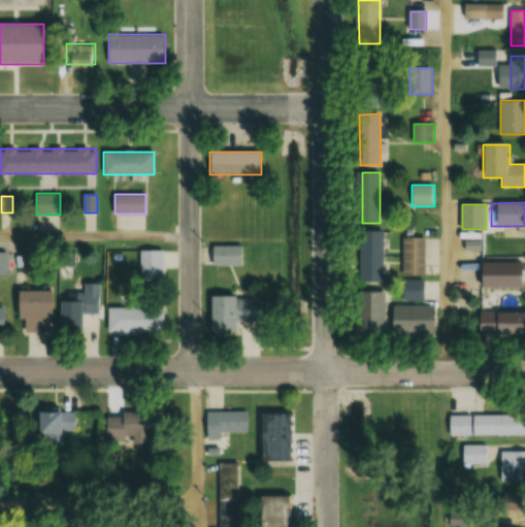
[(384,231),(360,231),(360,283),(384,283),(384,231)]
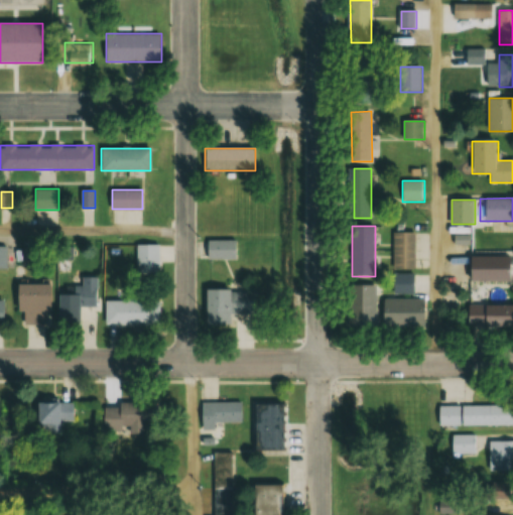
[(416,232),(394,232),(394,269),(416,269),(416,232)]
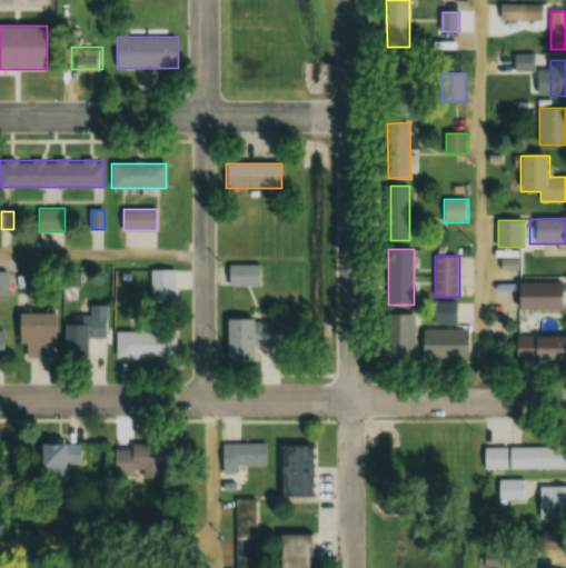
[(264,266),(230,266),(230,286),(264,286),(264,266)]
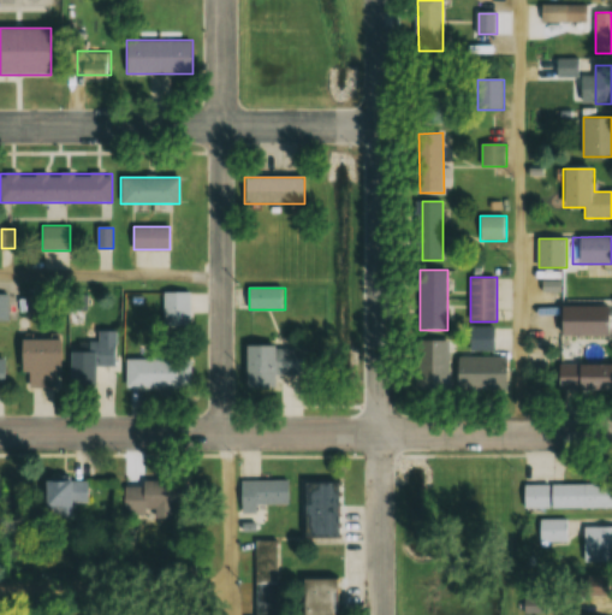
[(164,333),(192,333),(192,293),(164,293),(164,333)]
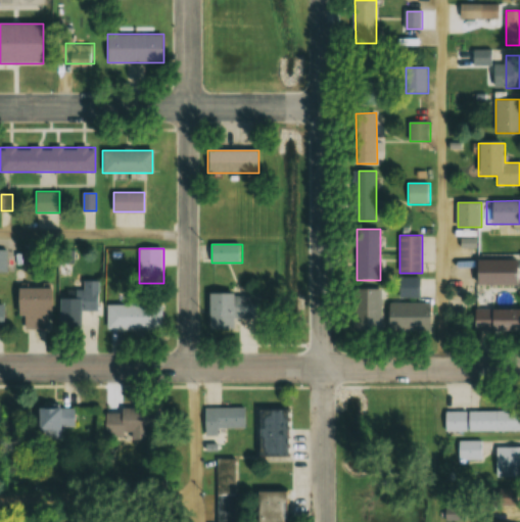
[(0,272),(9,272),(9,251),(0,250),(0,272)]
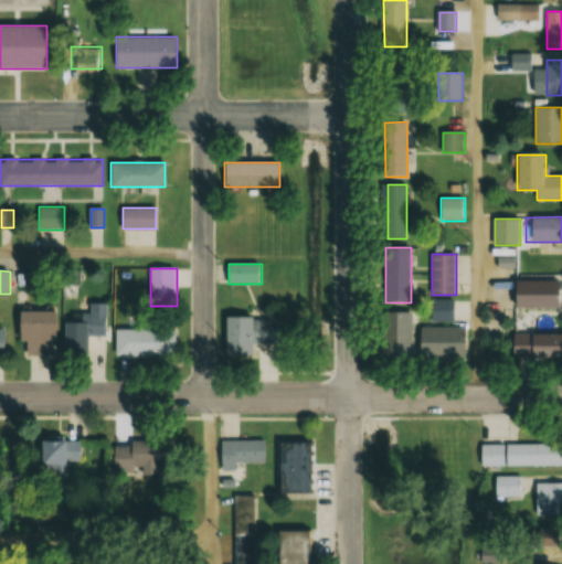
[(515,309),(561,309),(561,280),(515,280),(515,309)]
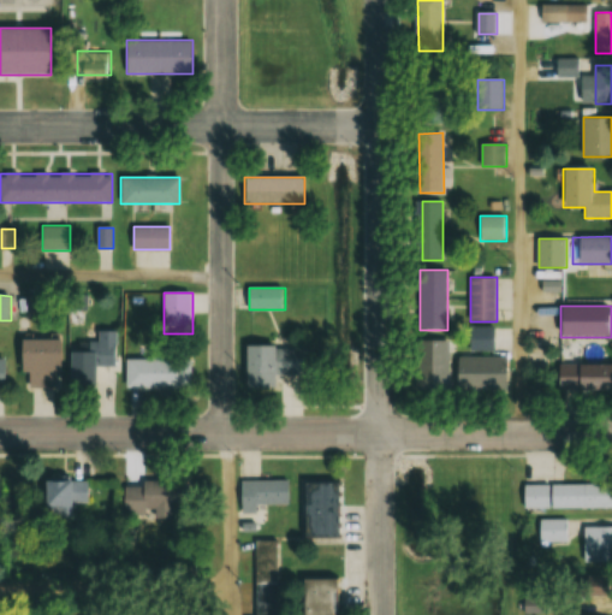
[(497,350),(497,326),(470,327),(470,352),(497,350)]
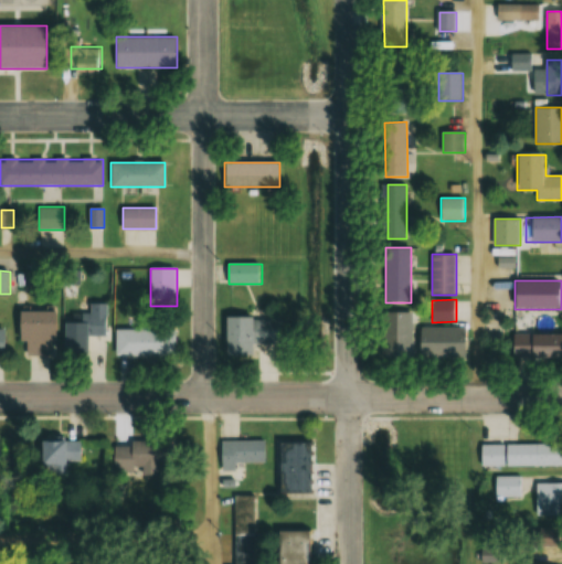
[(108,337),(108,304),(92,302),(92,314),(76,314),(76,322),(64,322),(64,358),(87,358),(87,336),(108,337)]
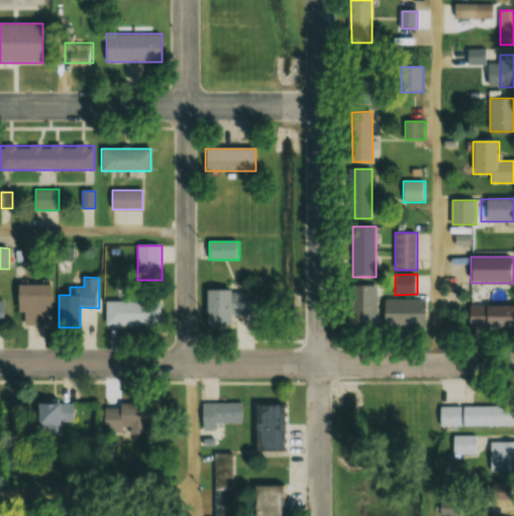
[(48,285),(18,285),(18,314),(25,314),(25,326),(49,326),(48,285)]
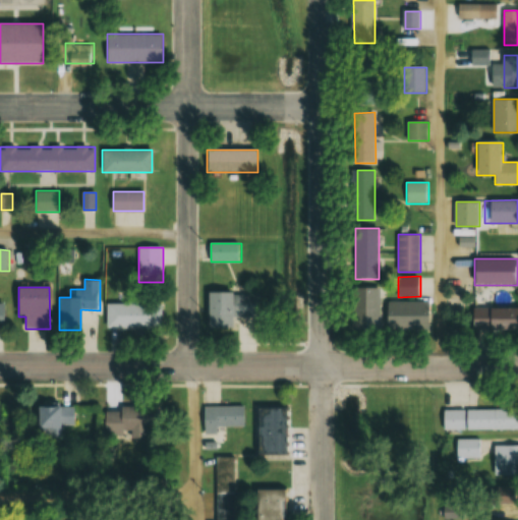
[(381,331),(381,288),(354,288),(354,331),(381,331)]
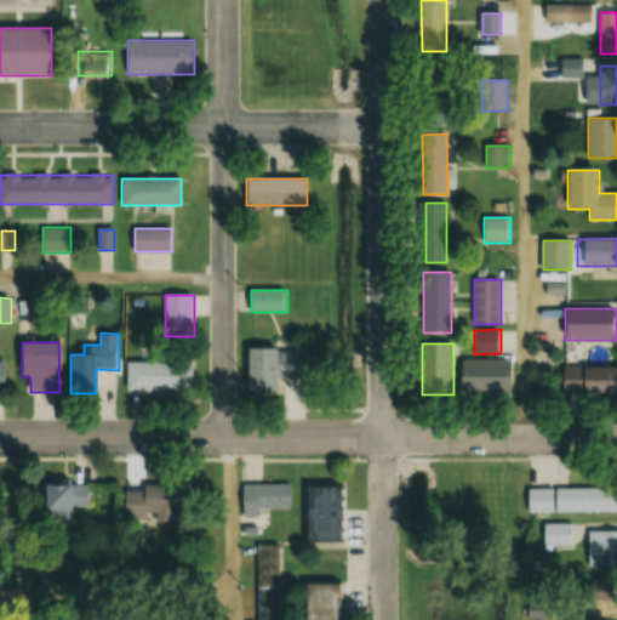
[(249,348),(247,392),(279,393),(279,379),(307,379),(307,350),(249,348)]
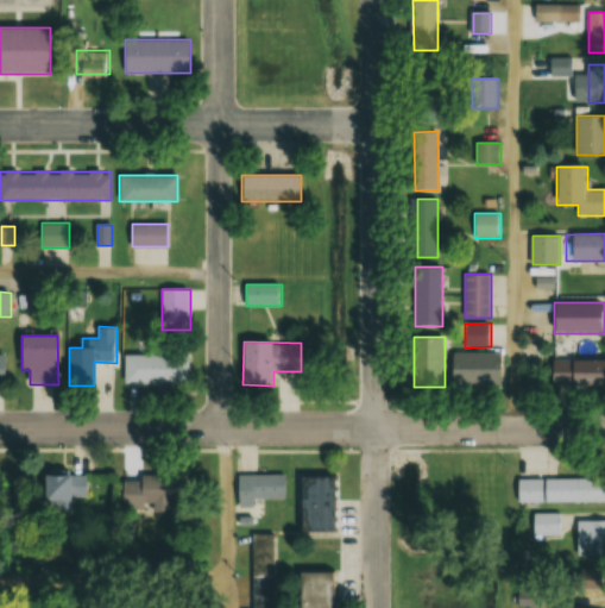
[(452,353),(453,387),(503,386),(503,353),(452,353)]
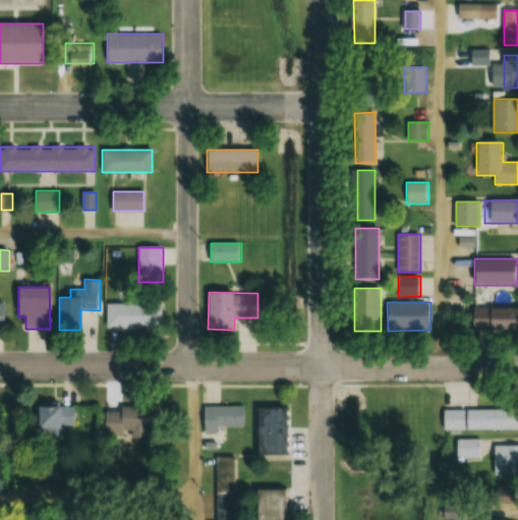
[(163,303),(108,303),(108,328),(163,328),(163,303)]
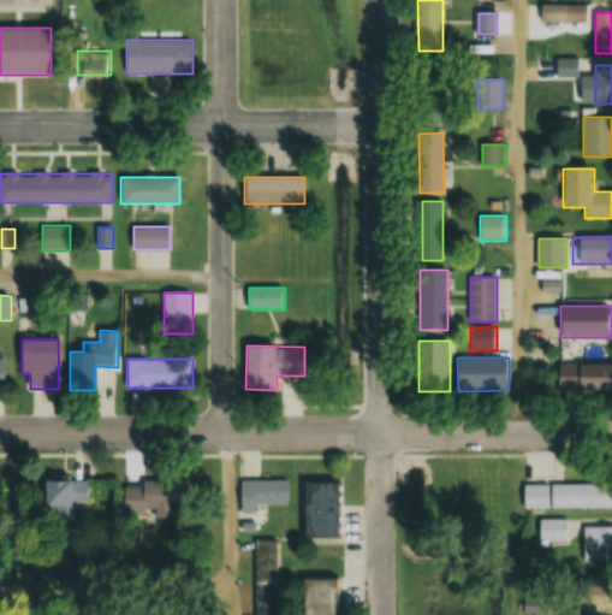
[(611,365),(559,365),(559,391),(611,391),(611,365)]
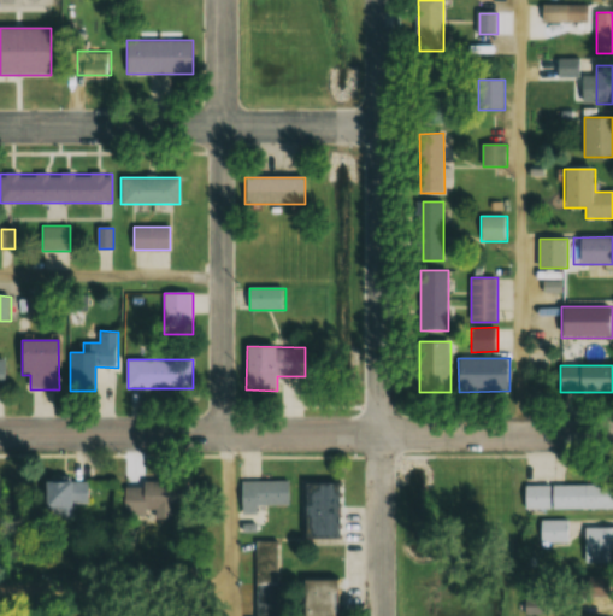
[(74,505),(89,505),(89,481),(43,481),(43,512),(74,512),(74,505)]
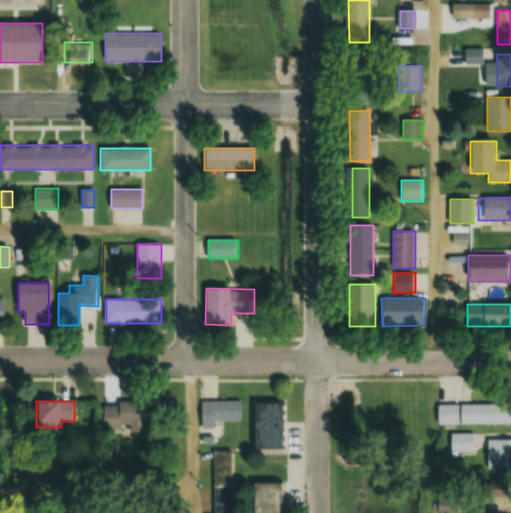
[(104,402),(104,432),(157,432),(158,402),(104,402)]
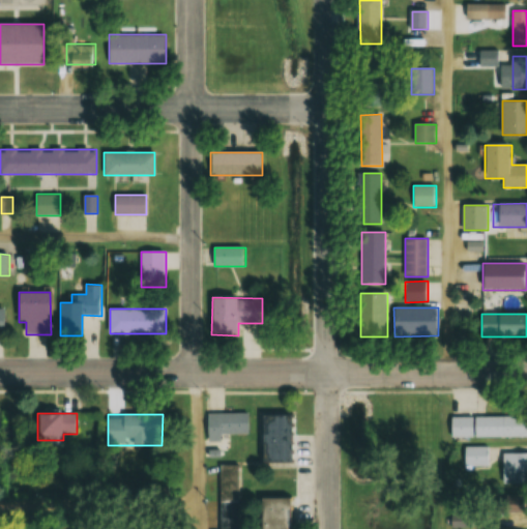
[(250,435),(250,414),(208,414),(208,442),(225,442),(225,435),(250,435)]
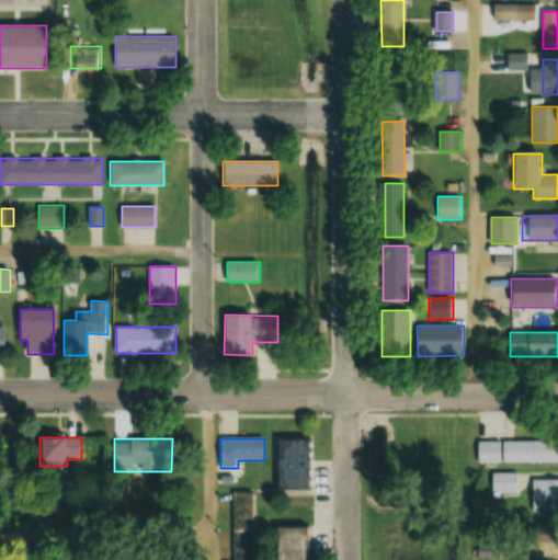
[(308,489),(308,440),(277,440),(277,489),(308,489)]
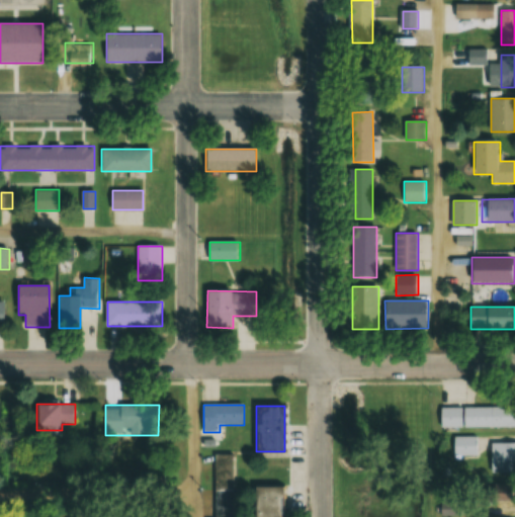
[(514,407),(442,409),(442,429),(514,428),(514,407)]
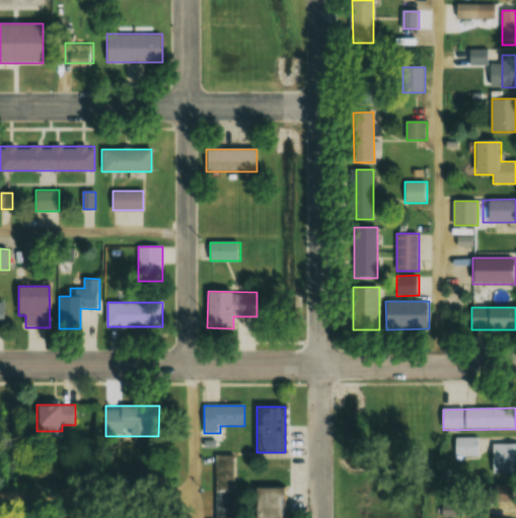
[(482,439),(456,439),(456,459),(482,459),(482,439)]
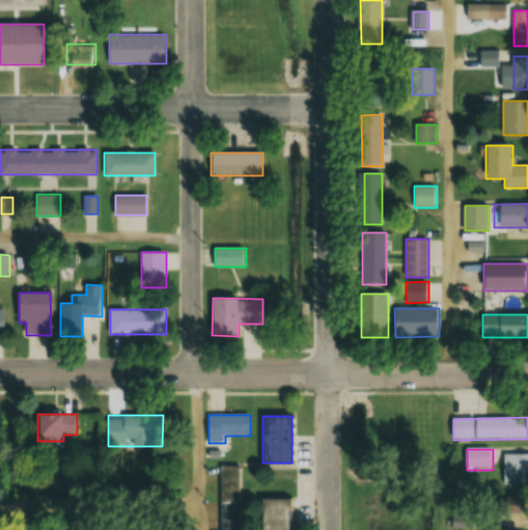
[(527,454),(504,454),(504,485),(527,485),(527,454)]
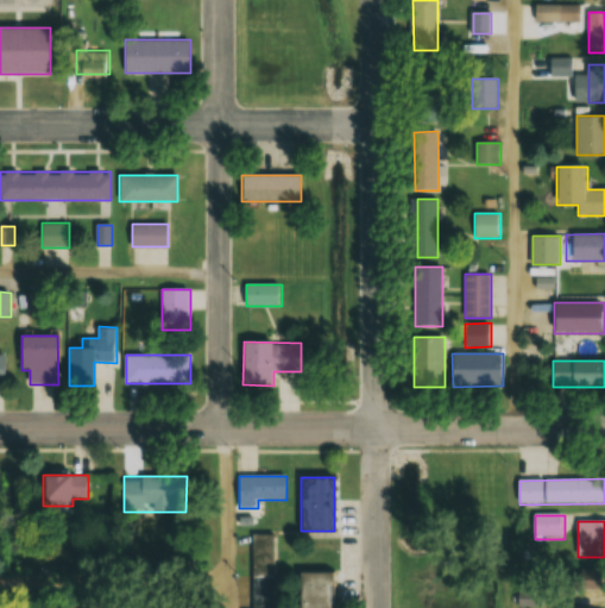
[(254,534),(253,607),(275,607),(275,534),(254,534)]
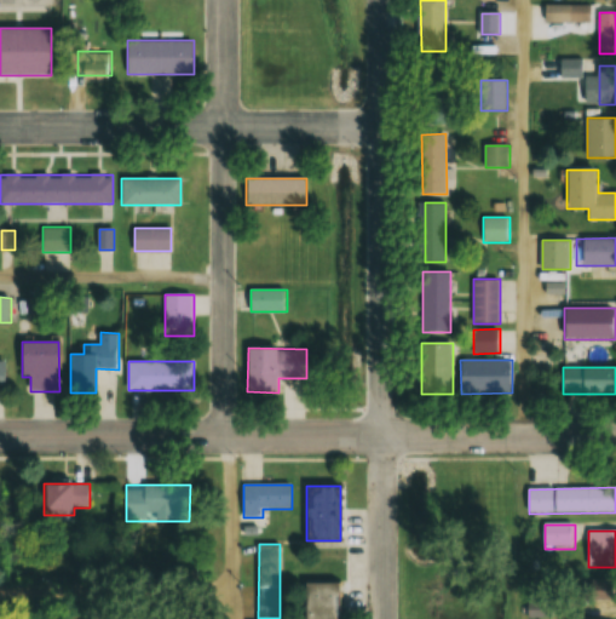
[(338,618),(339,583),(304,583),(304,618),(338,618)]
